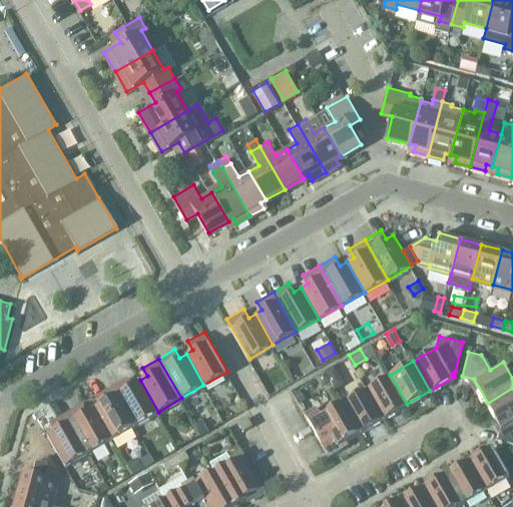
[(335,363),(326,369),(331,377),(337,374),(338,369),(335,363)]
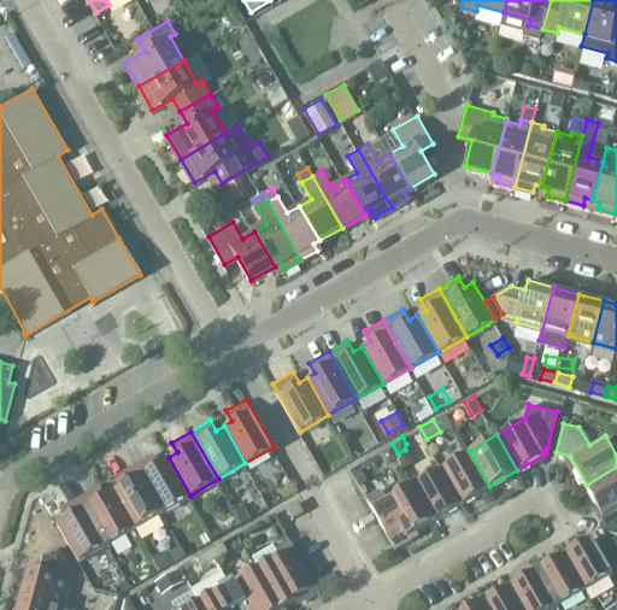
[(469,451),(441,467),(462,502),(489,486),(469,451)]
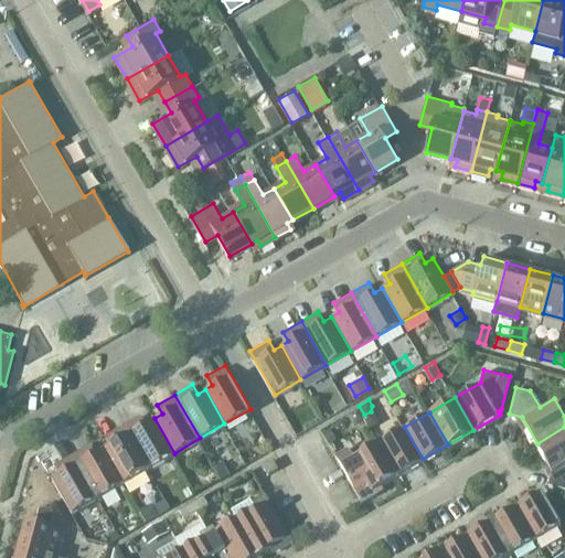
[(149,468),(174,453),(155,418),(147,422),(141,414),(124,424),(149,468)]
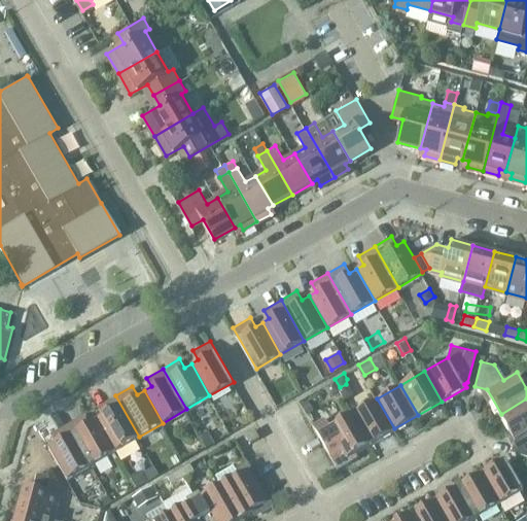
[(115,450),(139,437),(115,395),(99,405),(104,414),(97,418),(115,450)]
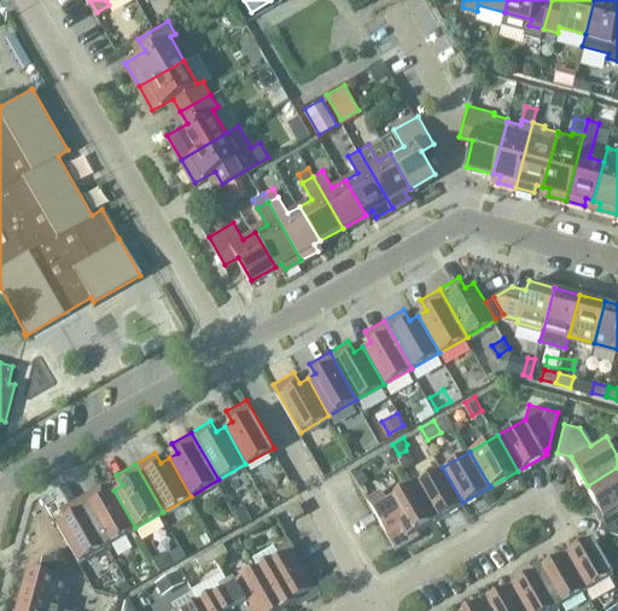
[(361,466),(354,470),(361,483),(368,478),(361,466)]
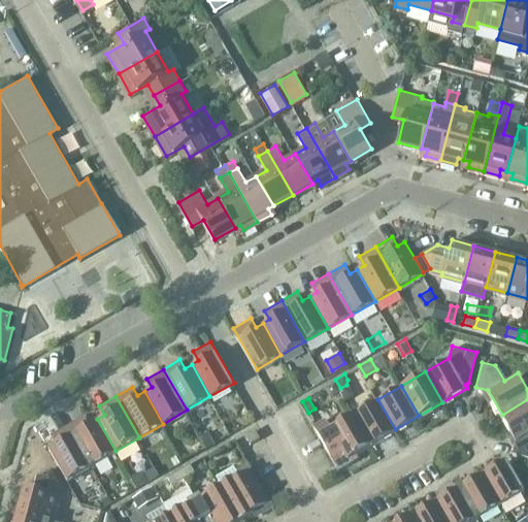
[(395,429),(377,399),(355,413),(372,443),(395,429)]
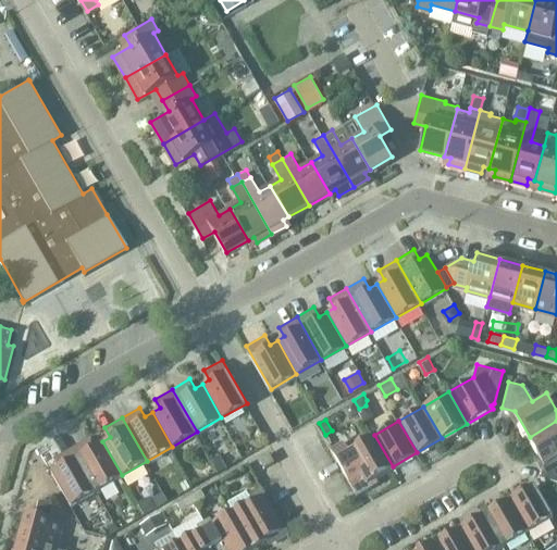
[(556,479),(556,421),(530,437),(544,462),(541,475),(556,479)]
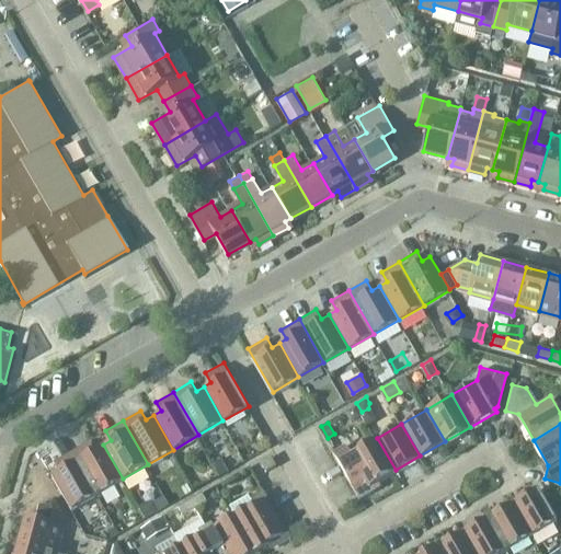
[(377,438),(352,452),(346,442),(333,449),(361,496),(373,488),(370,484),(396,470),(377,438)]
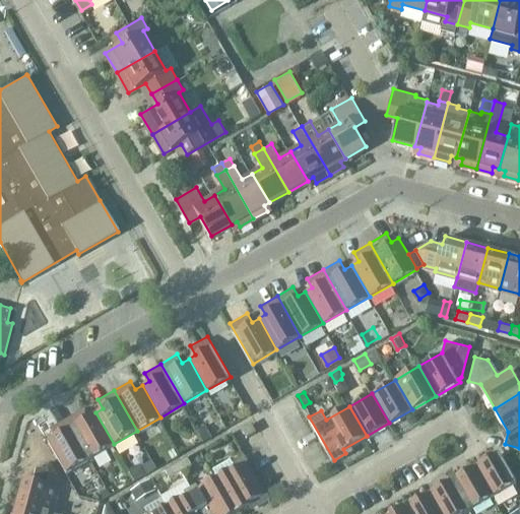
[(90,457),(114,444),(95,412),(88,416),(83,407),(67,416),(90,457)]
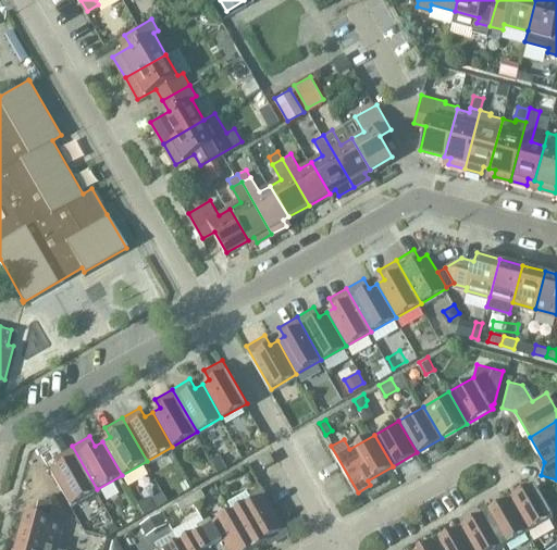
[(71,503),(97,489),(72,446),(54,455),(60,465),(52,470),(71,503)]
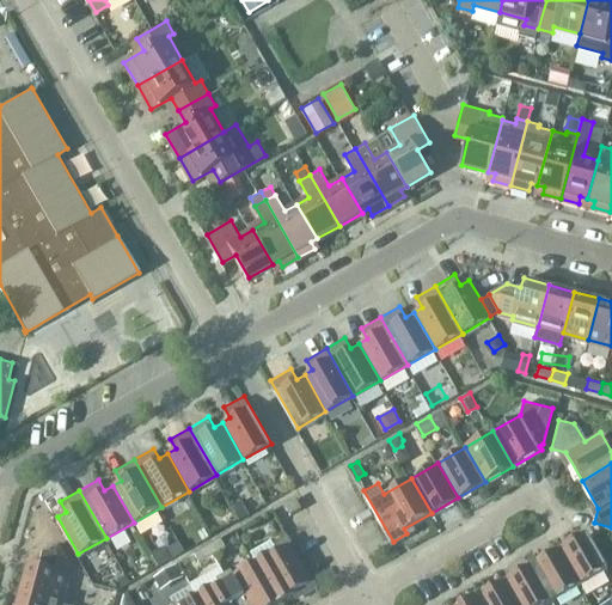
[(295,495),(286,501),(291,511),(301,505),(295,495)]
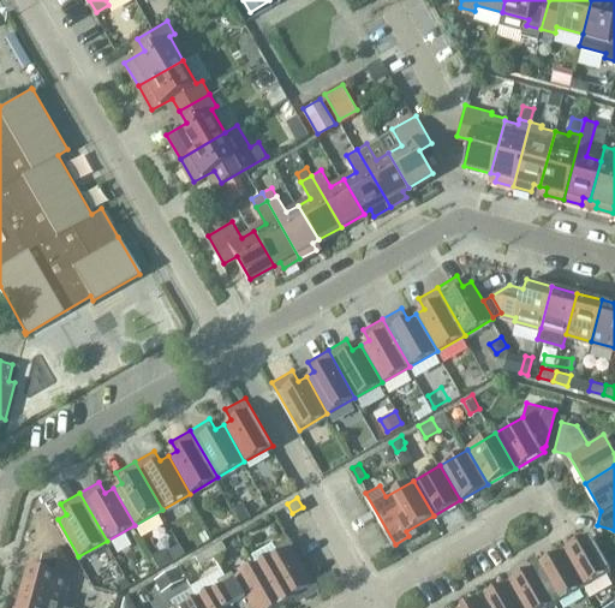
[(243,499),(233,505),(240,519),(251,513),(243,499)]
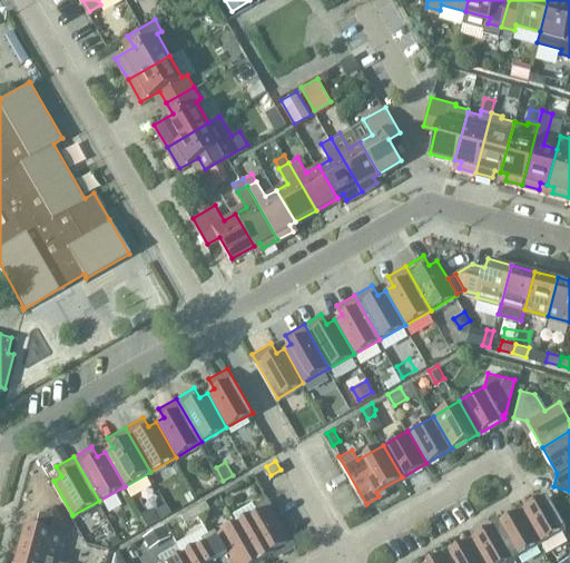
[(198,478),(192,482),(198,495),(210,487),(206,480),(198,478)]
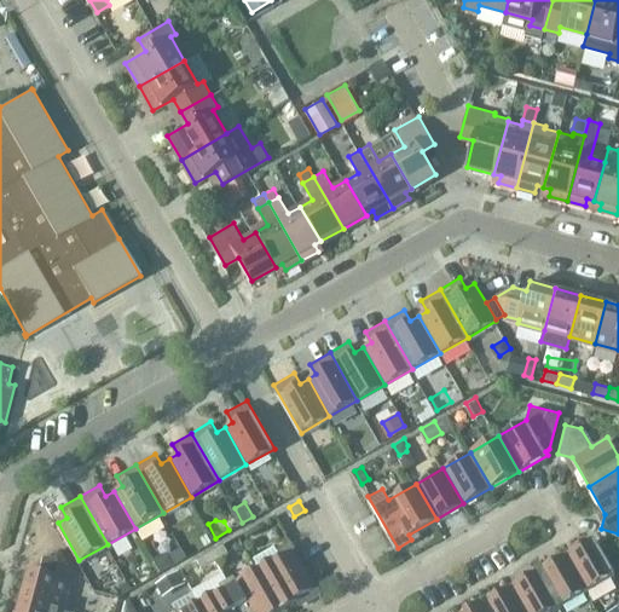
[(209,531),(202,536),(206,542),(214,537),(209,531)]
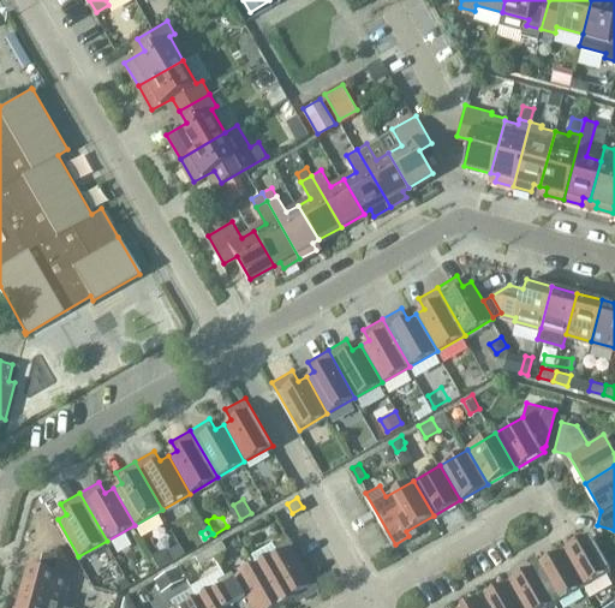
[(591,534),(562,550),(583,585),(611,568),(591,534)]
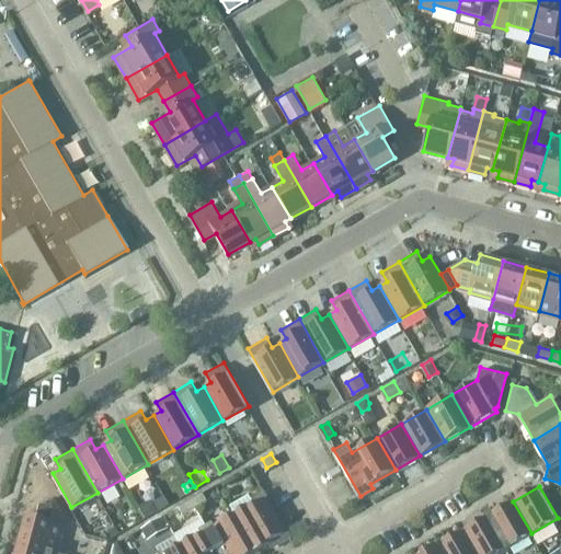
[(254,500),(235,511),(256,550),(276,539),(278,543),(292,535),(264,488),(251,496),(254,500)]
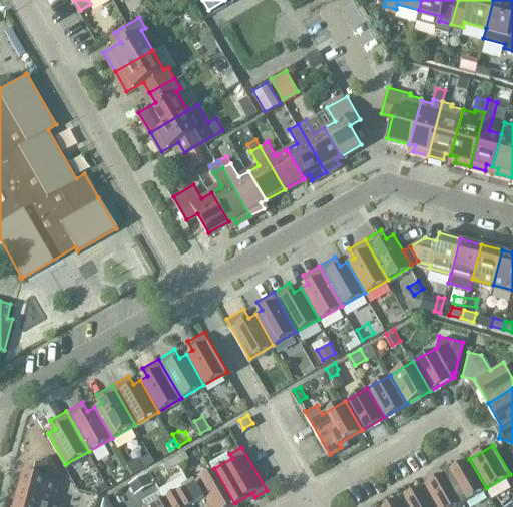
[(174,455),(178,462),(189,456),(185,448),(174,455)]
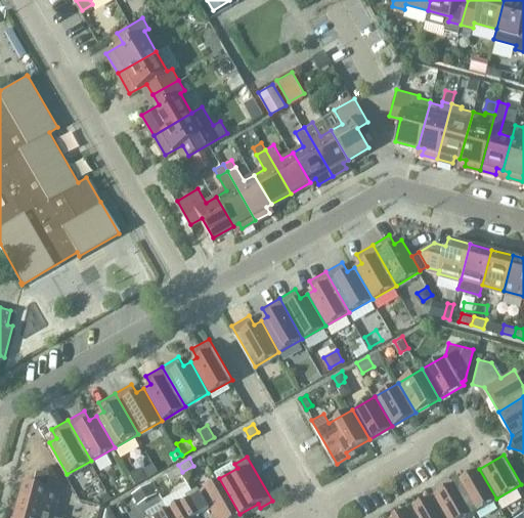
[(19,500),(55,510),(60,491),(57,490),(60,479),(51,463),(36,472),(33,483),(25,481),(19,500)]
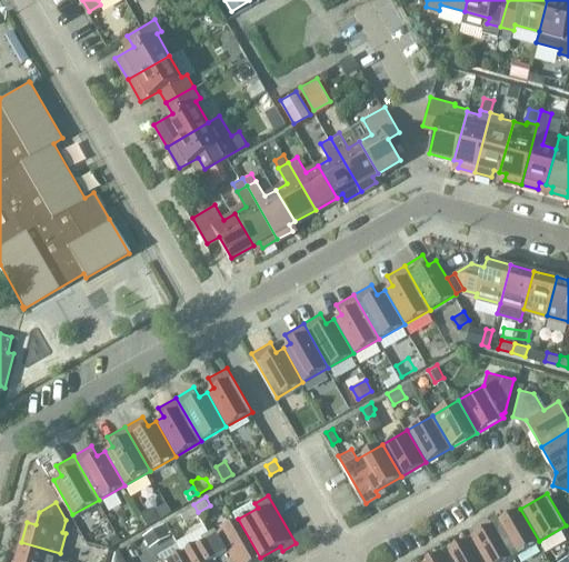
[(198,512),(193,504),(181,511),(186,520),(198,512)]
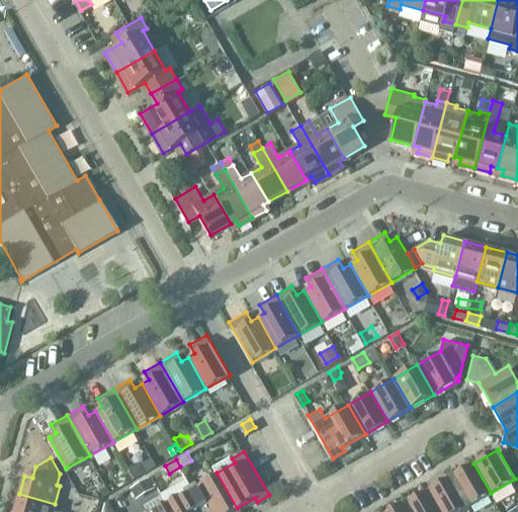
[(136,460),(127,465),(135,477),(145,471),(140,461),(136,460)]
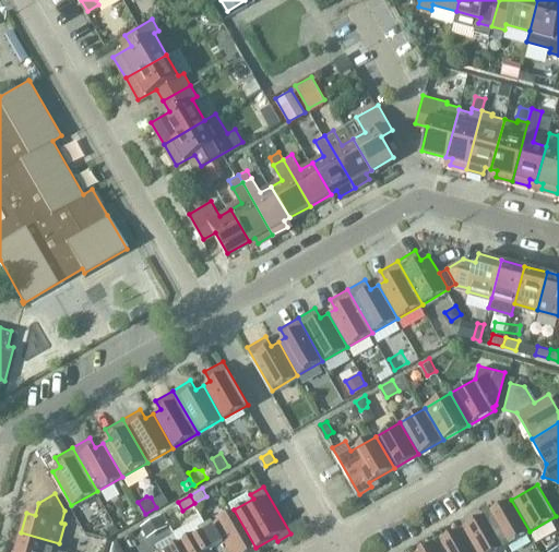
[(504,546),(530,531),(511,500),(487,514),(504,546)]
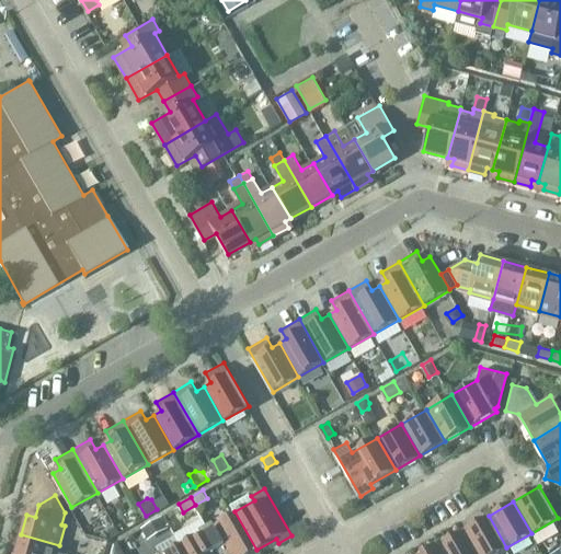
[(215,553),(249,553),(256,550),(235,511),(214,523),(225,543),(213,550),(215,553)]
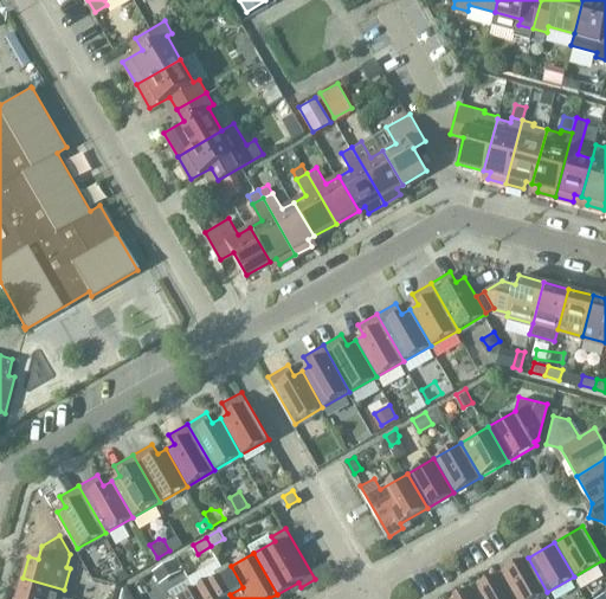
[(174,555),(153,568),(159,579),(180,566),(174,555)]
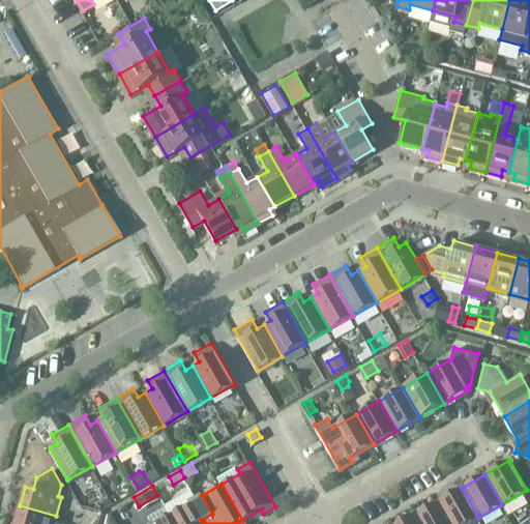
[(450,523),(468,523),(478,518),(462,488),(438,501),(450,523)]
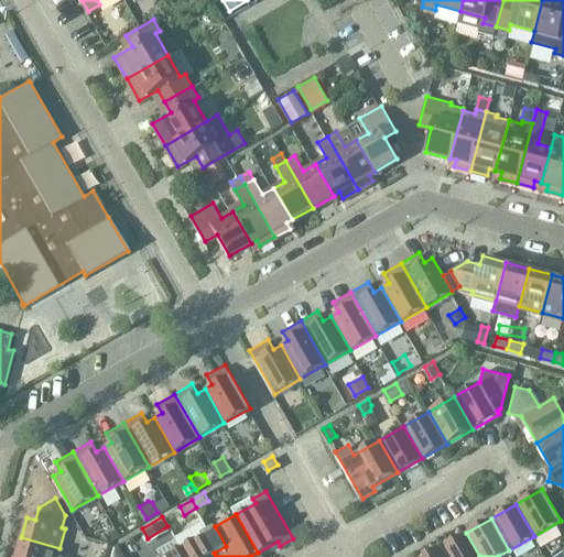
[(213,522),(206,525),(204,520),(177,535),(188,556),(216,556),(214,553),(226,546),(215,526),(213,522)]
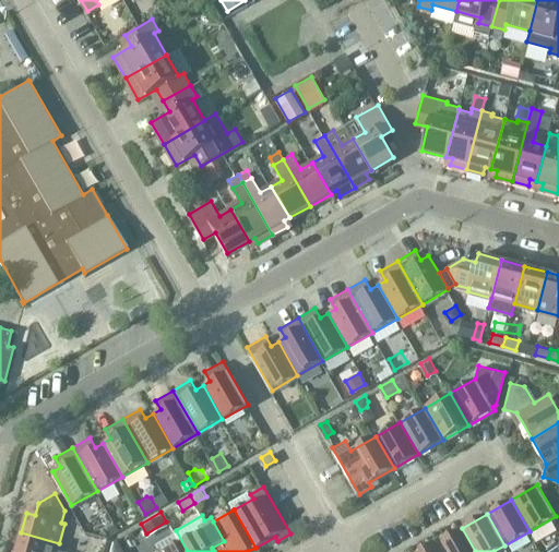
[(441,551),(475,551),(462,528),(437,542),(441,551)]
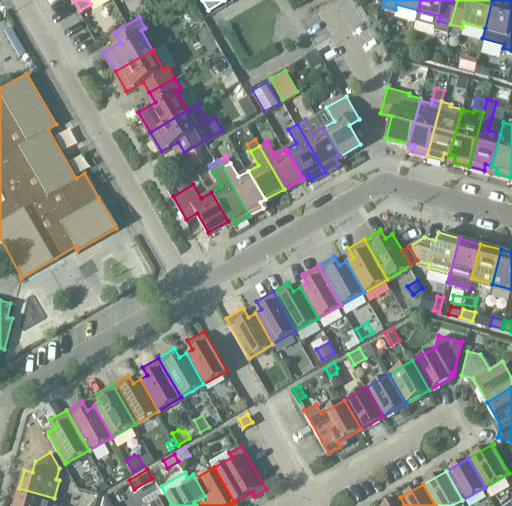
[(171,505),(161,486),(143,497),(145,501),(137,505),(171,505)]
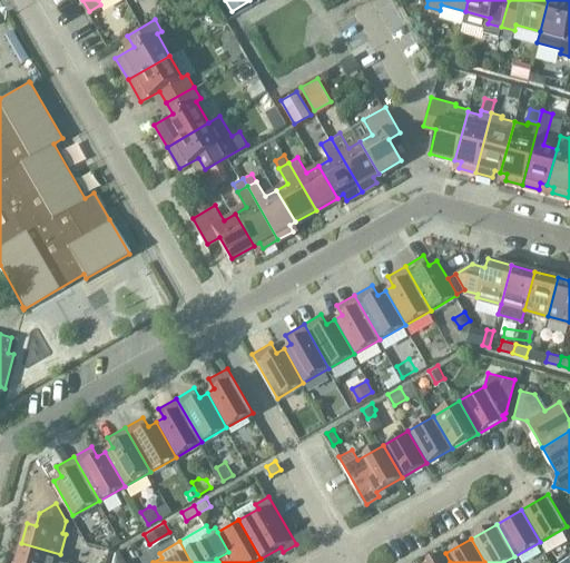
[(57,562),(60,554),(21,543),(16,562),(57,562)]
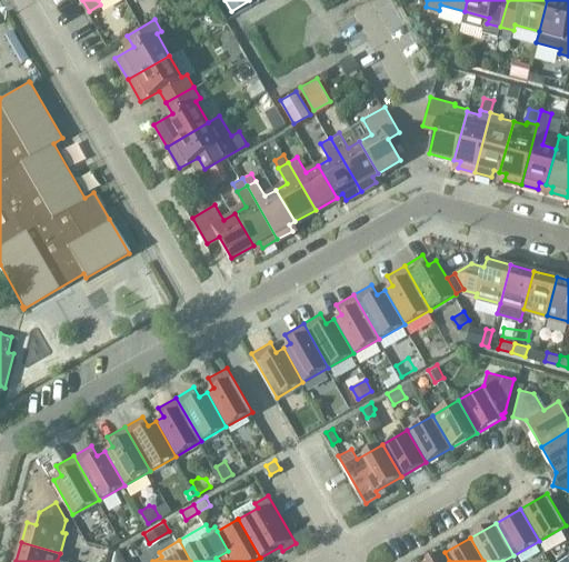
[(116,549),(111,561),(125,561),(117,548),(116,549)]
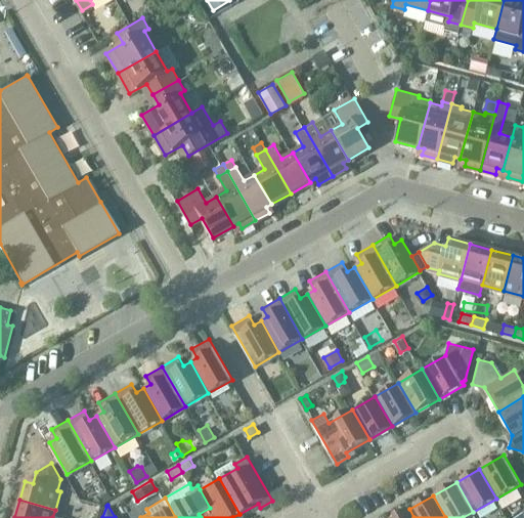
[(413,517),(409,509),(393,517),(413,517)]
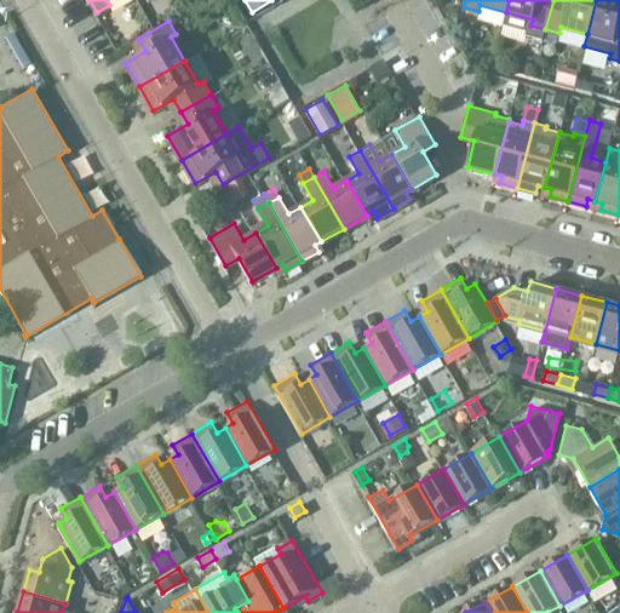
[(619,612),(619,602),(608,609),(609,612),(619,612)]
